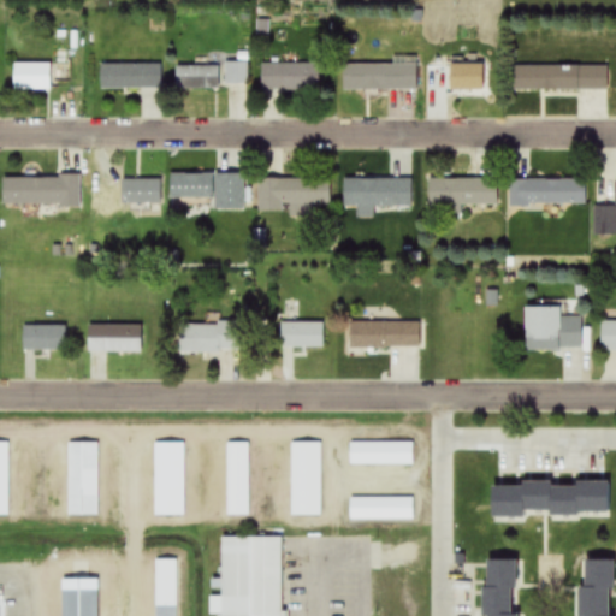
[(418,58),(394,58),(394,65),(344,65),(344,92),(418,92),(418,58)]
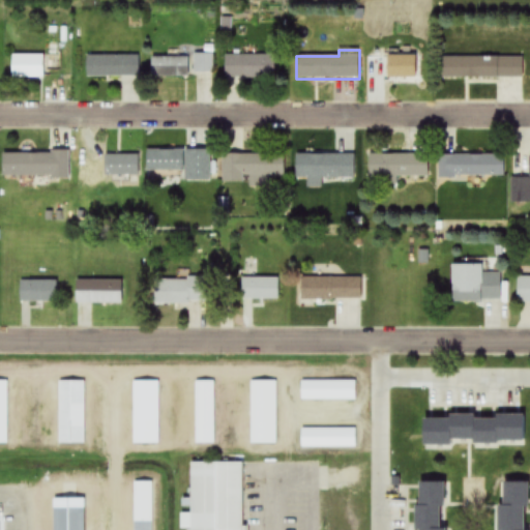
[(11,77),(42,77),(42,54),(11,54),(11,77)]
